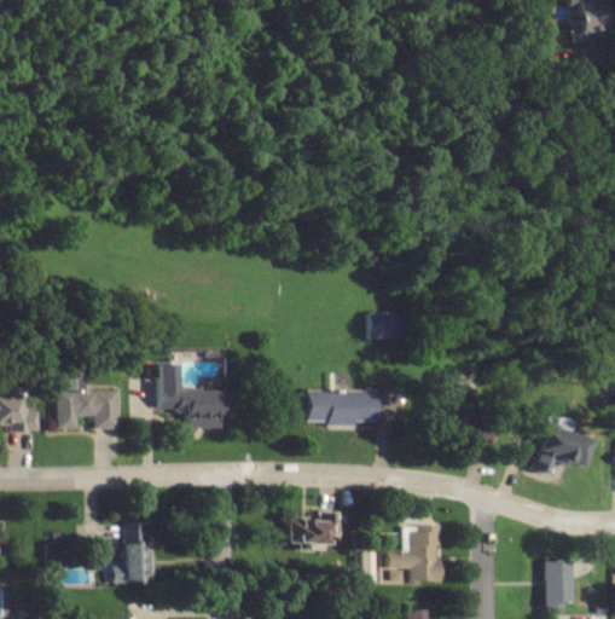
[(573,1),(578,36),(608,33),(603,0),(601,0),(586,1),(585,0),(567,0),(568,3),(573,1)]
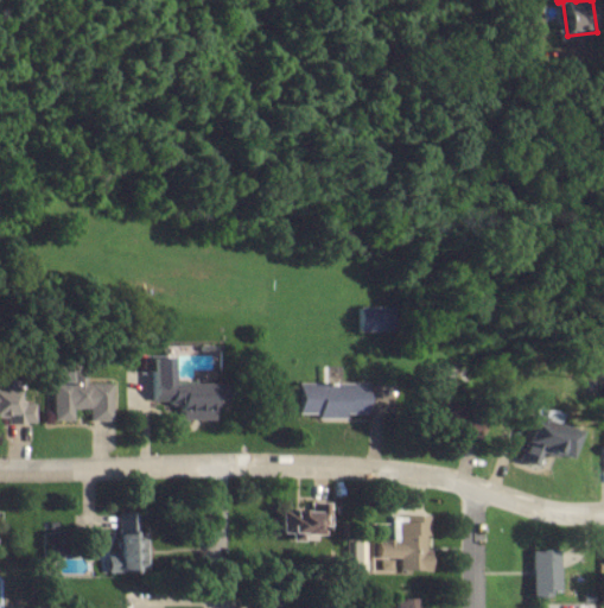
[(361,331),(393,331),(392,306),(360,306),(361,331)]
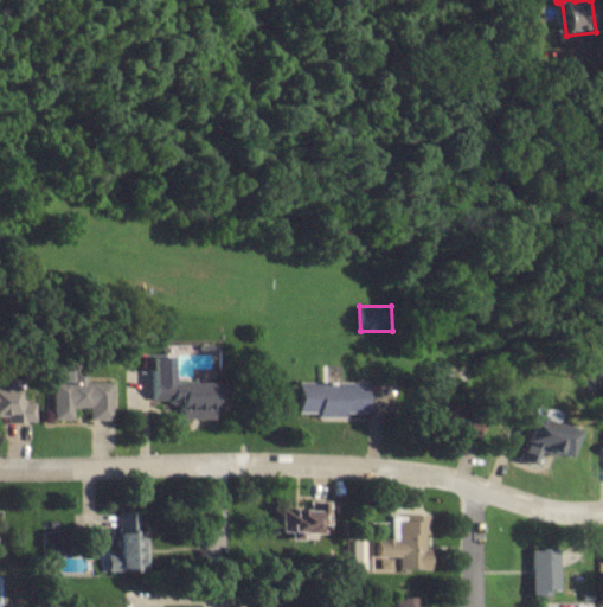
[(153,357),(153,406),(183,406),(183,420),(215,420),(215,404),(223,404),(223,382),(173,383),(173,357),(153,357)]
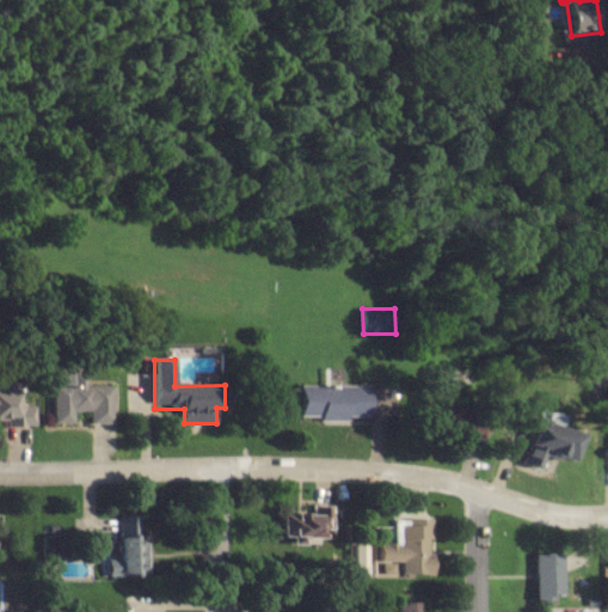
[(57,423),(75,423),(75,411),(93,411),(93,423),(117,423),(118,386),(92,385),(92,373),(57,372),(57,423)]
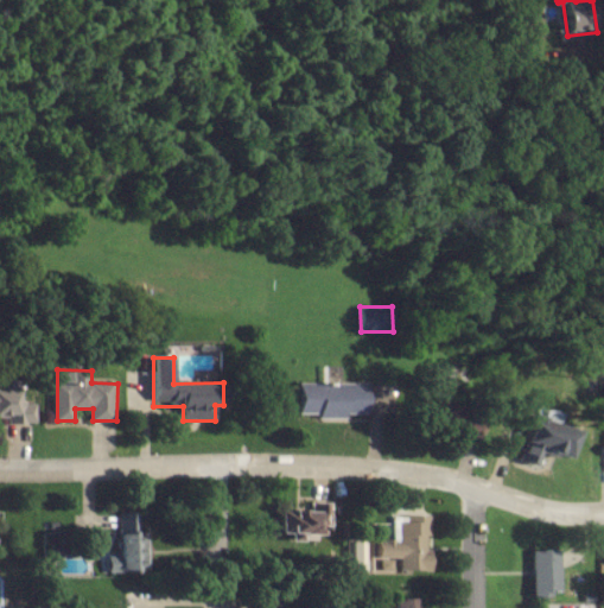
[(0,416),(10,417),(10,423),(39,424),(40,404),(26,403),(26,392),(7,391),(7,382),(0,381),(0,416)]
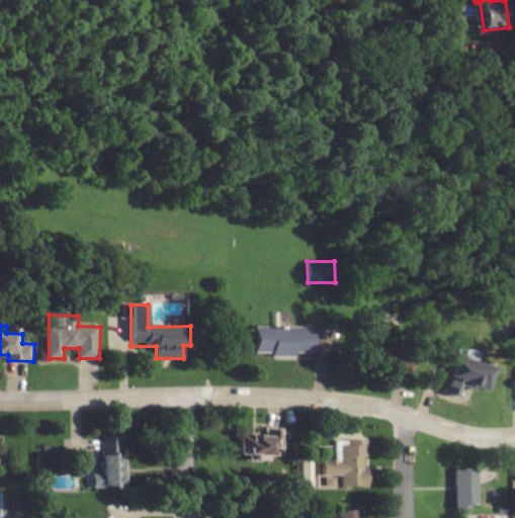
[(314,354),(313,326),(255,327),(255,353),(272,352),(272,355),(314,354)]
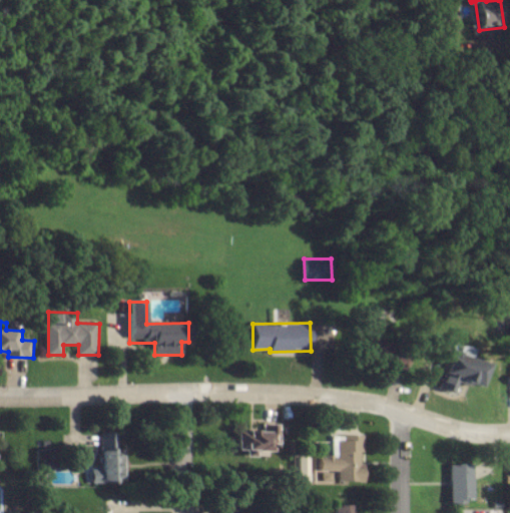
[(481,388),(489,361),(449,350),(438,389),(455,394),(458,382),(481,388)]
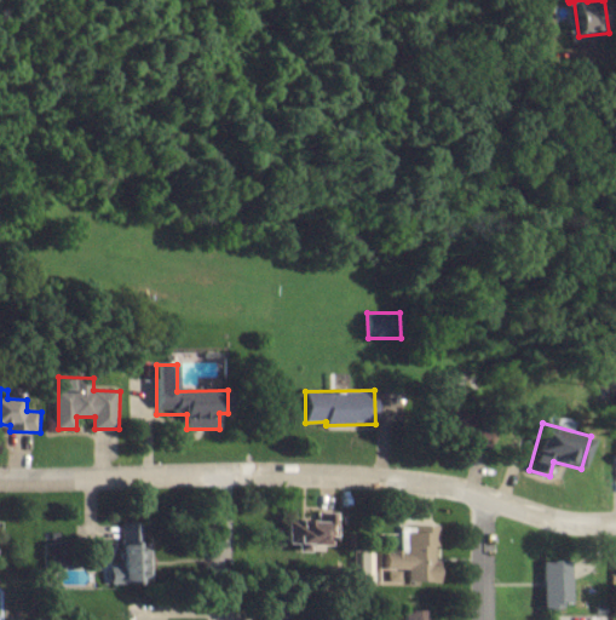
[(455,445),(489,445),(489,430),(455,430),(455,445)]
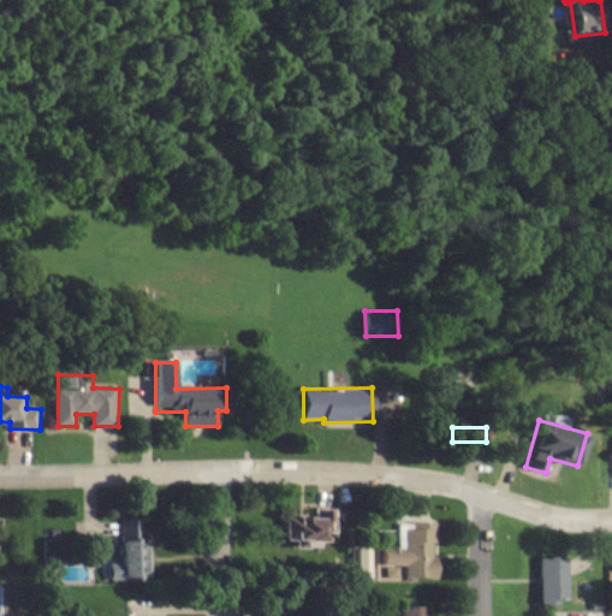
[(286,542),(326,543),(326,533),(338,533),(339,510),(312,509),(312,517),(286,517),(286,542)]
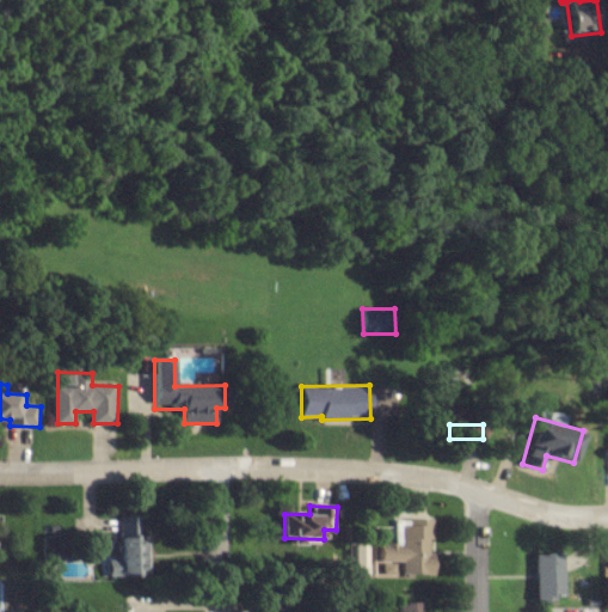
[(145,534),(145,516),(121,515),(120,576),(152,576),(152,534),(145,534)]
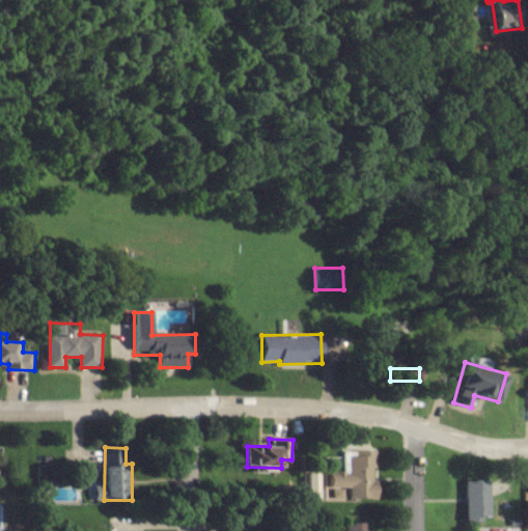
[(378,451),(346,451),(346,472),(331,472),(331,487),(352,487),(352,499),(378,499),(378,451)]
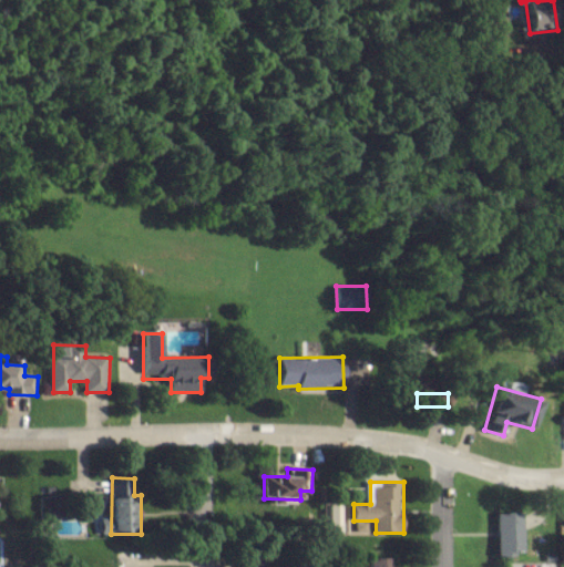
[(499,513),(496,555),(521,556),(522,514),(499,513)]
